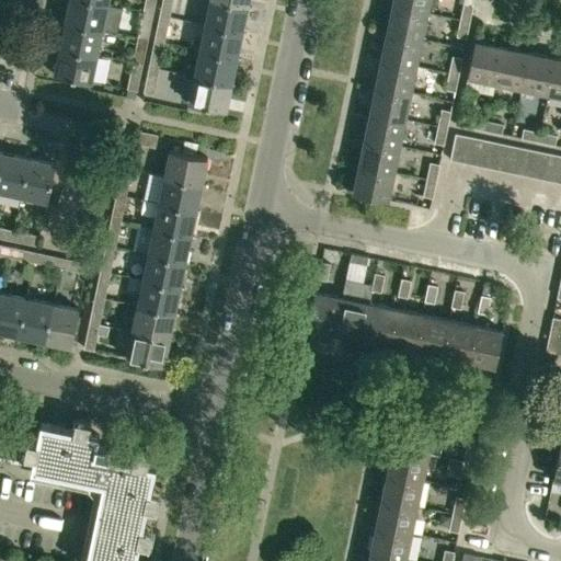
[(102,30),(107,3),(91,0),(68,0),(65,21),(102,30)]
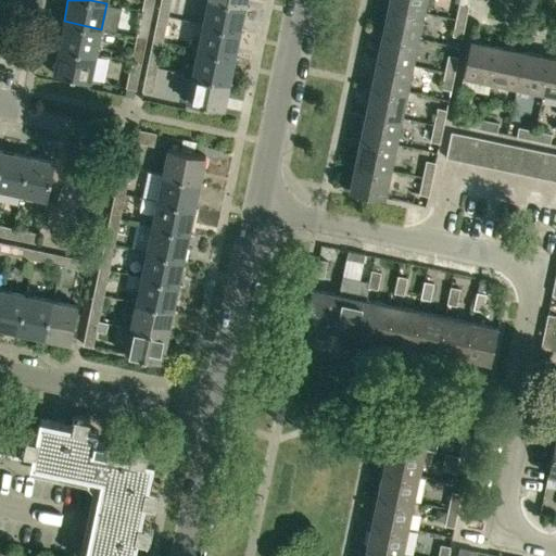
[(151,13),(153,0),(143,0),(141,11),(151,13)]
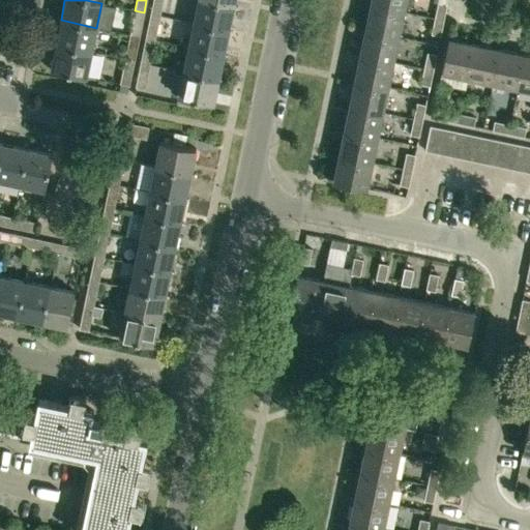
[(159,16),(163,0),(152,0),(150,13),(159,16)]
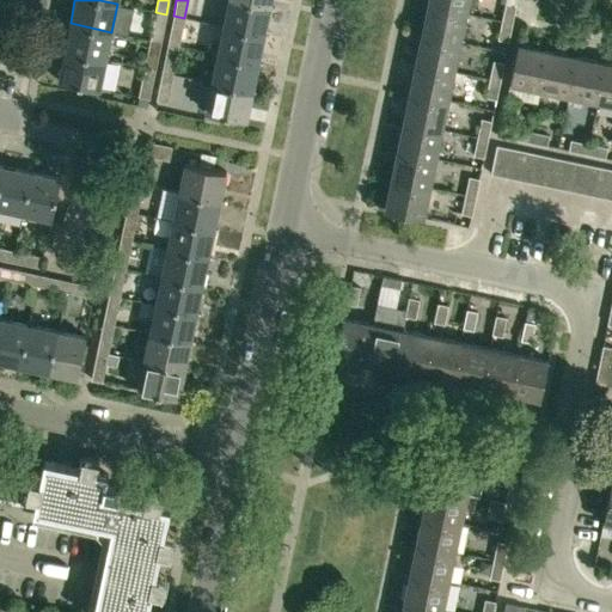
[(264,35),(270,6),(240,0),(227,0),(222,25),(264,35)]
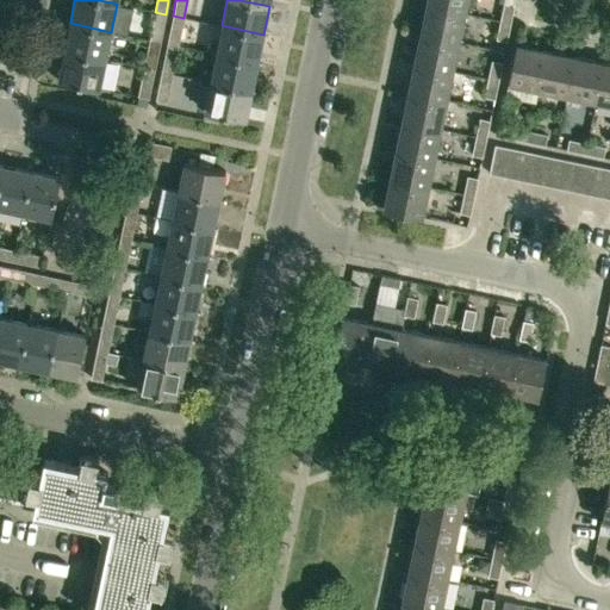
[(427,0),(427,5),(465,13),(467,0),(427,0)]
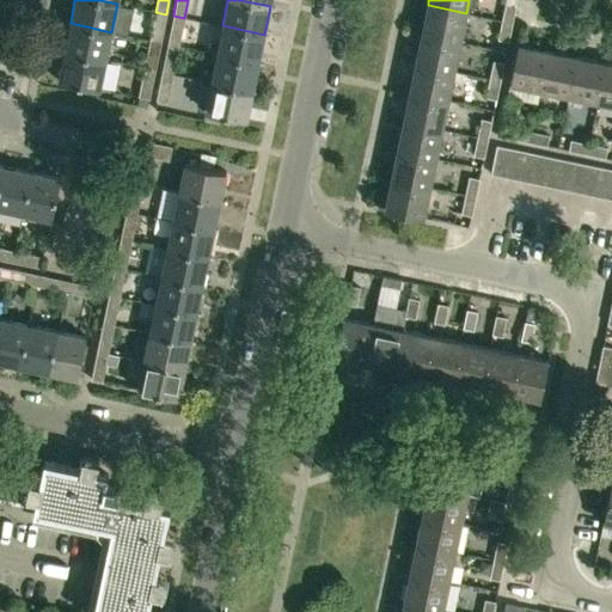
[(502,20),(513,23),(516,6),(506,4),(502,20)]
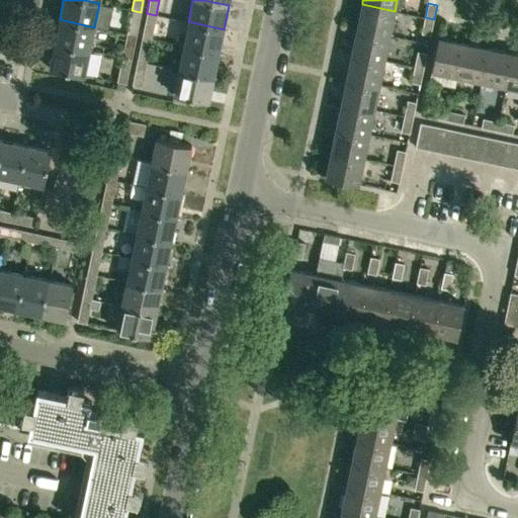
[(390,35),(395,11),(362,4),(357,28),(390,35)]
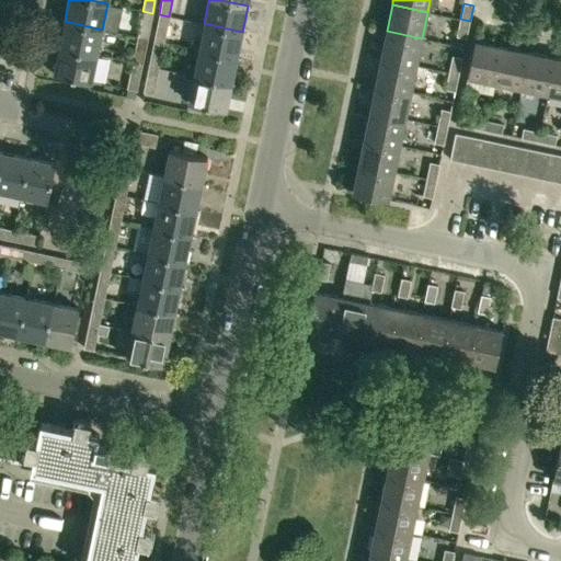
[(147,38),(152,13),(142,11),(137,36),(147,38)]
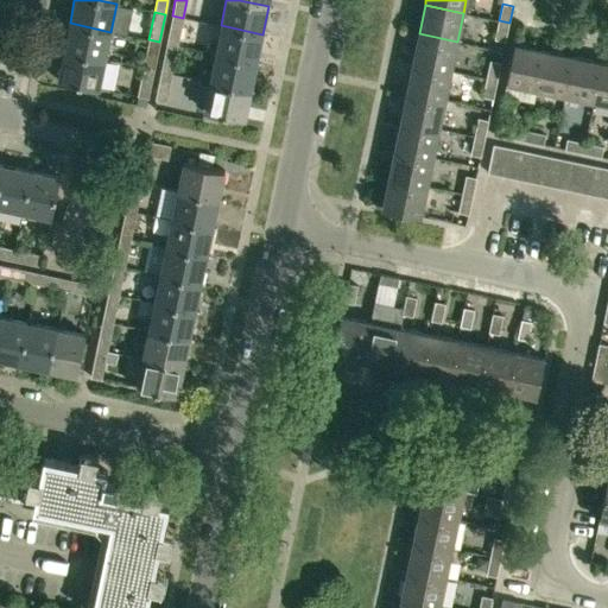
[(177,45),(183,18),(172,16),(166,43),(177,45)]
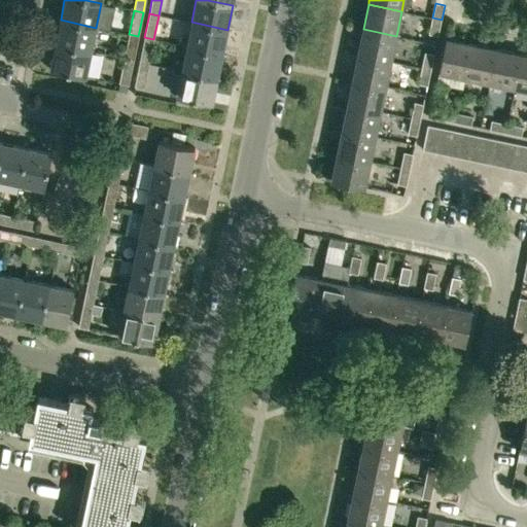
[(437,37),(442,20),(432,18),(429,34),(437,37)]
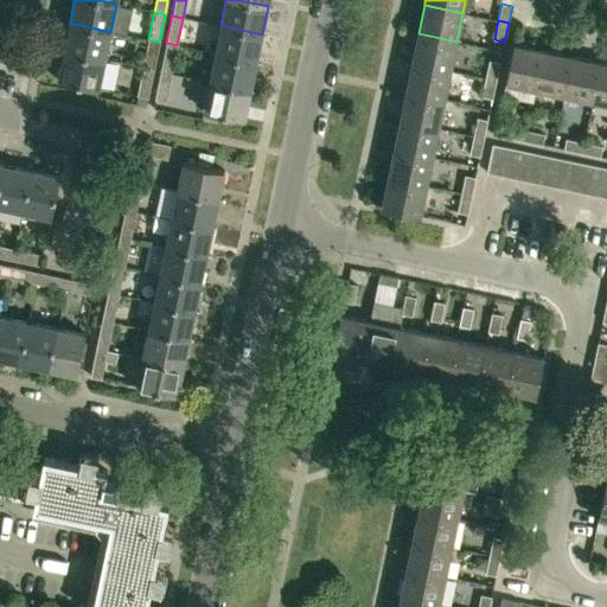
[(106,59),(110,32),(70,23),(64,51),(106,59)]
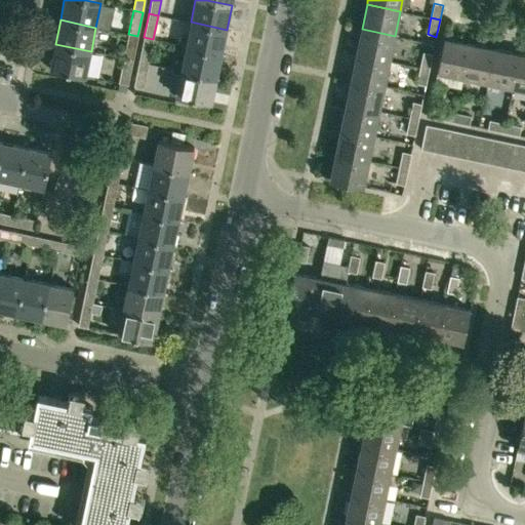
[(221,53),(227,30),(191,22),(186,46),(221,53)]
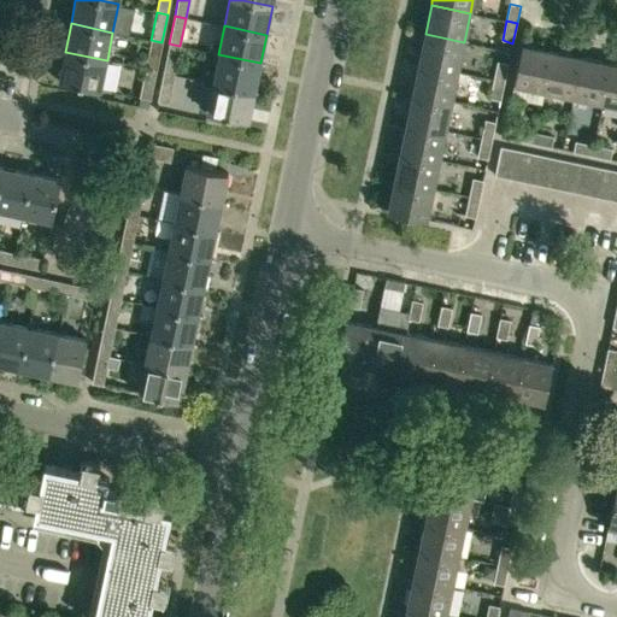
[(458,71),(464,42),(425,34),(419,64),(458,71)]
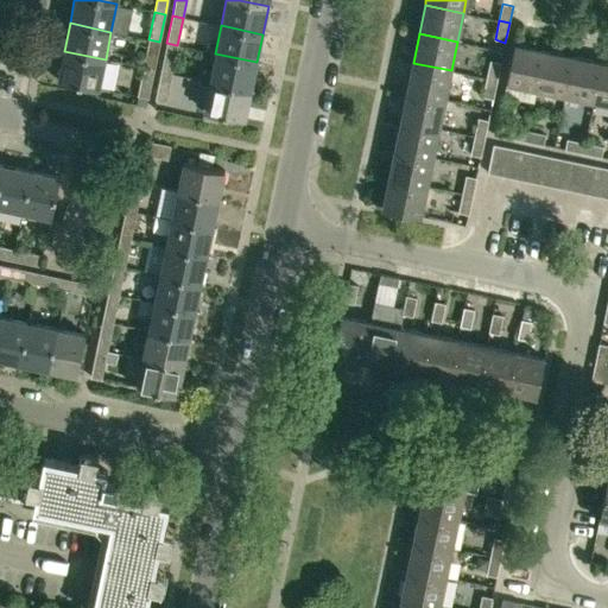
[(153,70),(159,42),(149,39),(143,68),(153,70)]
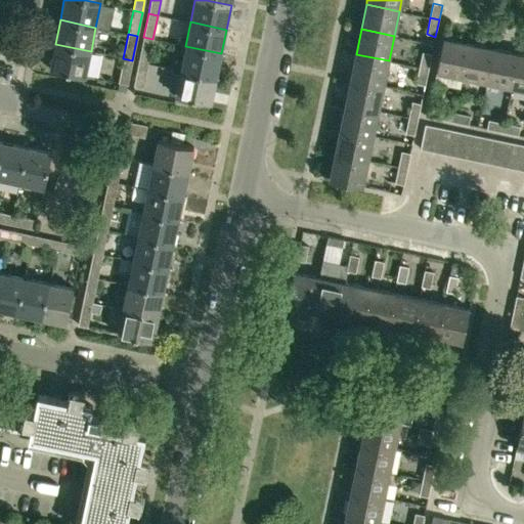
[(147,62),(153,39),(143,37),(138,61),(147,62)]
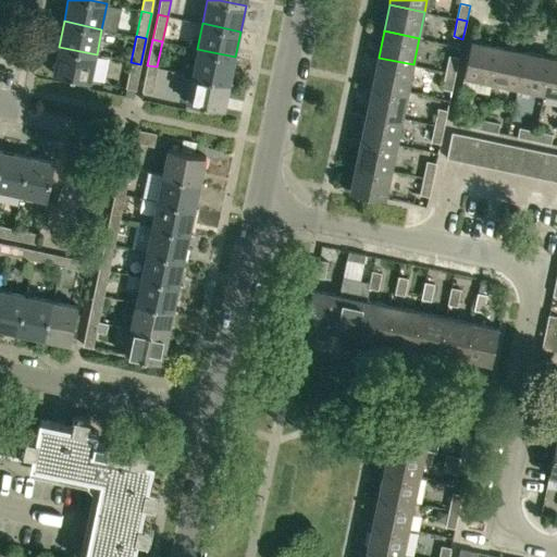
[(492,82),(499,46),(472,40),(471,40),(465,75),(492,82)]
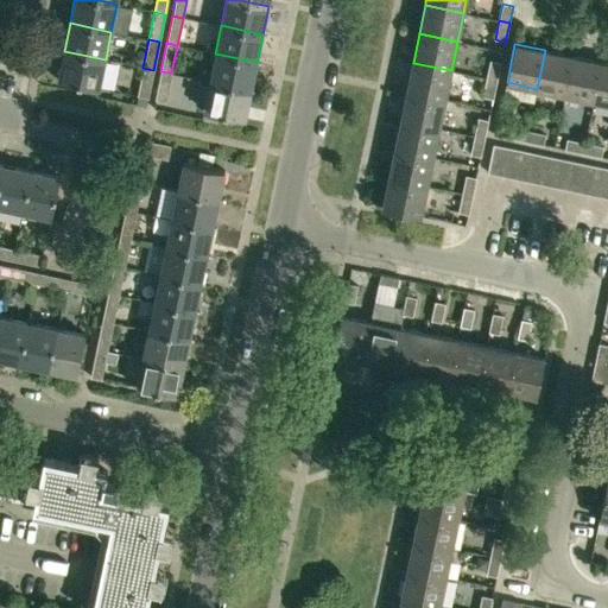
[(565,95),(574,56),(545,50),(537,89),(565,95)]
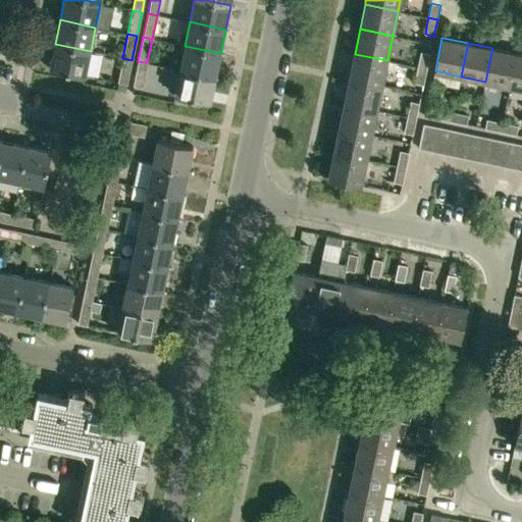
[(85,75),(91,51),(55,44),(50,68),(85,75)]
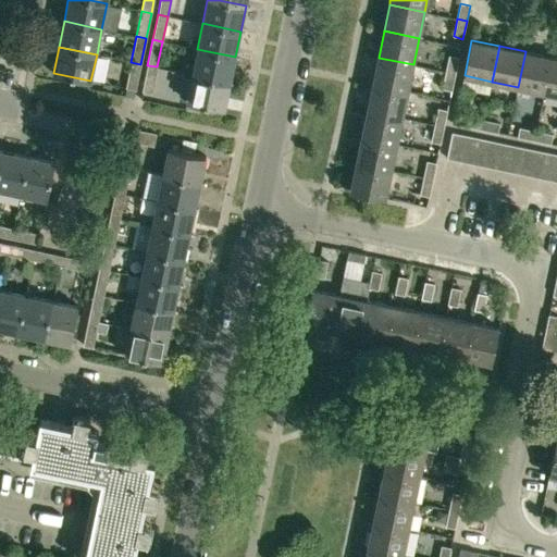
[(230,82),(235,57),(197,49),(192,74),(230,82)]
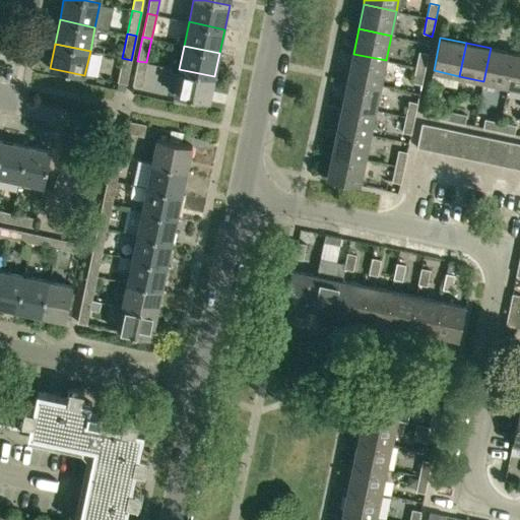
[(509,86),(515,53),(491,48),(483,81),(509,86)]
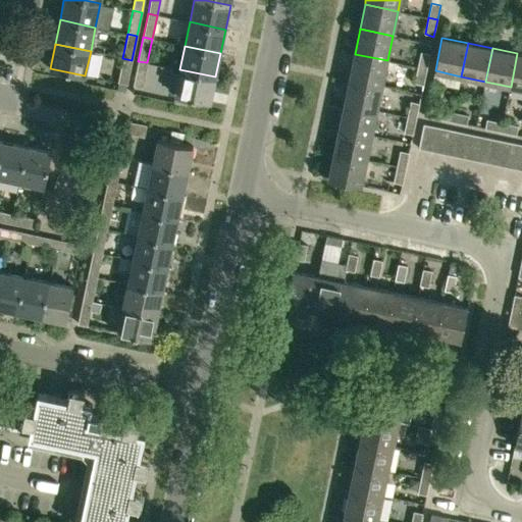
[(418,67),(427,68),(430,54),(421,52),(418,67)]
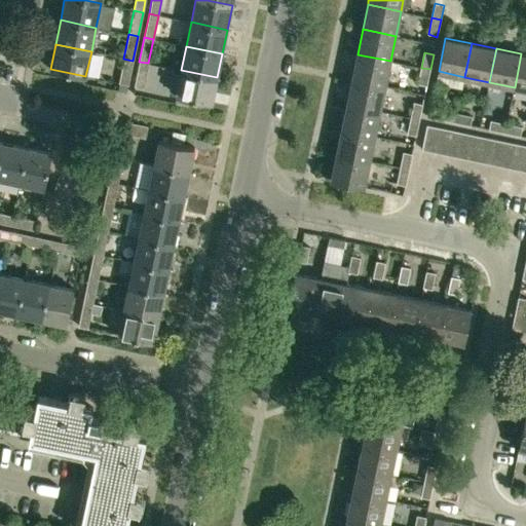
[(525,54),(521,53),(515,87),(525,89),(525,54)]
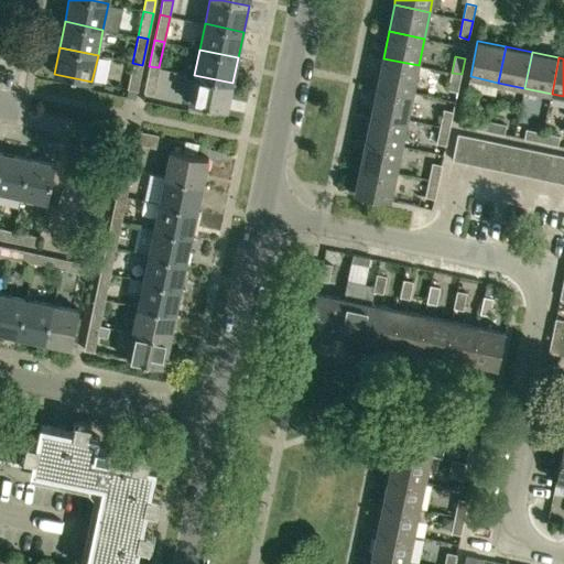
[(413,93),(419,65),(383,58),(378,85),(413,93)]
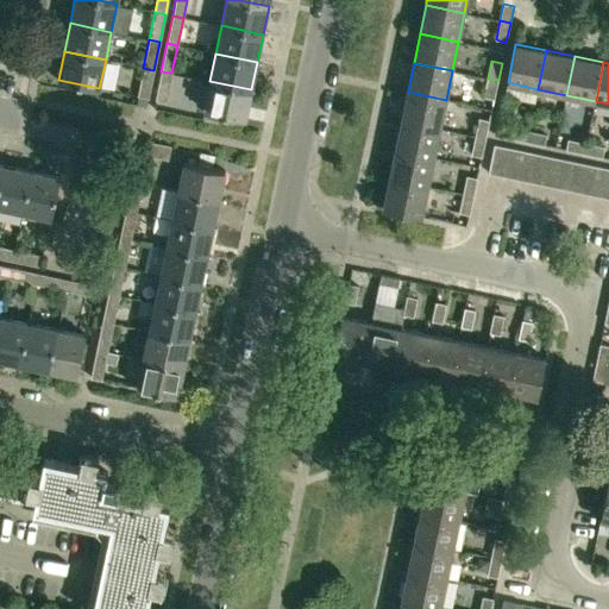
[(148,98),(154,70),(143,68),(137,95),(148,98)]
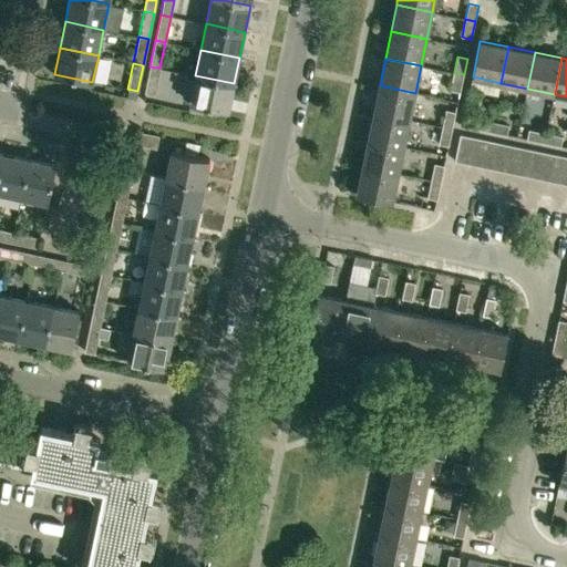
[(154,94),(160,68),(150,66),(144,93),(154,94)]
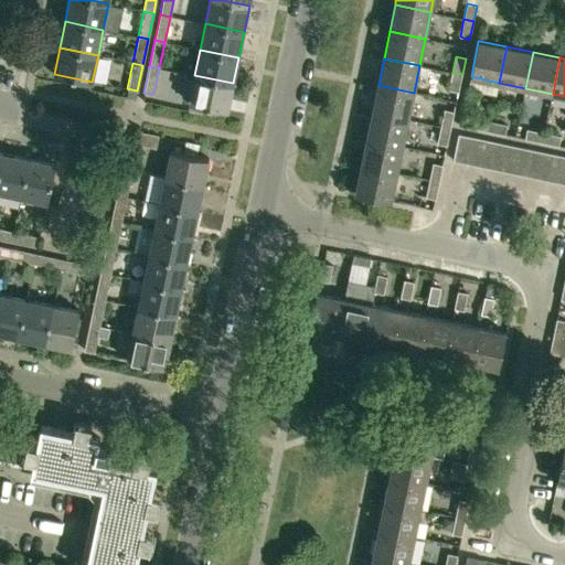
[(458,92),(462,74),(452,73),(448,91),(458,92)]
